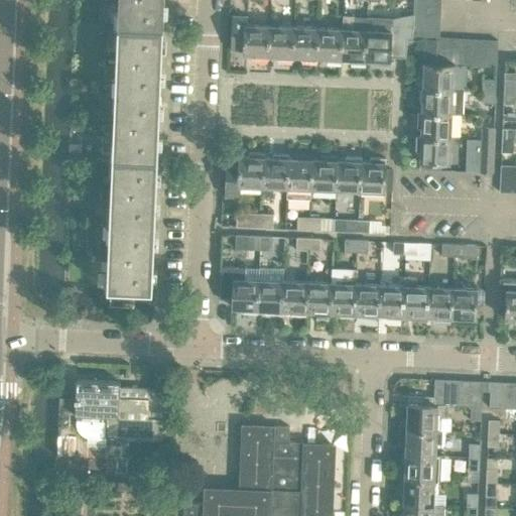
[(151,295),(152,270),(163,0),(119,0),(107,288),(110,288),(109,305),(134,306),(134,294),(151,295)]
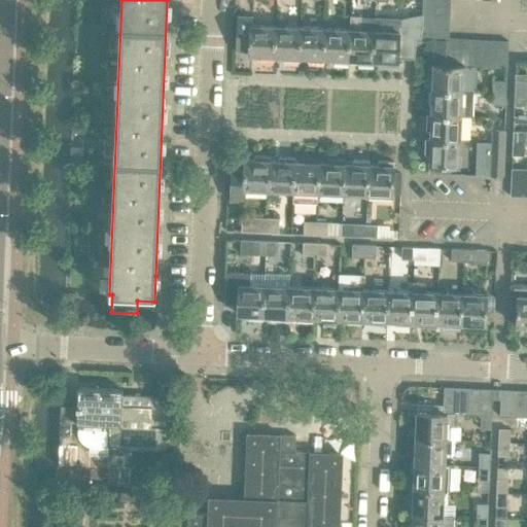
[(423,1),(422,13),(448,14),(449,2),(423,1)]
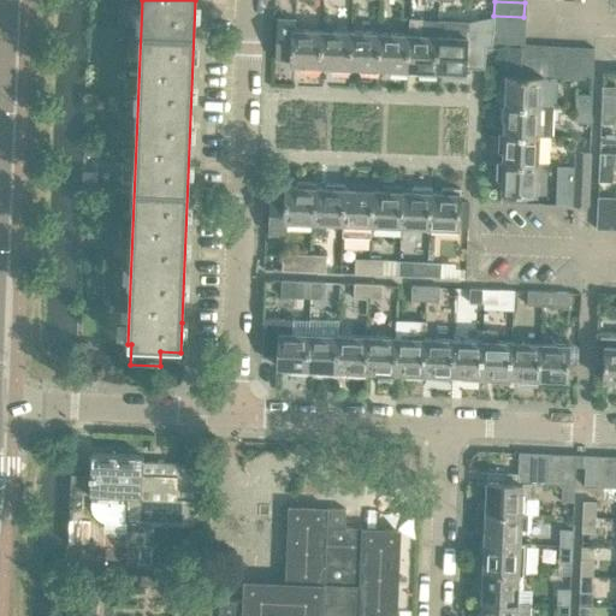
[(493,16),(493,30),(523,31),(523,17),(493,16)]
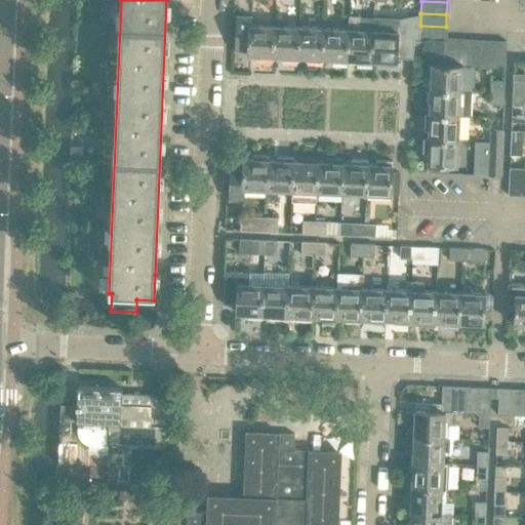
[(237,15),(235,50),(247,50),(247,58),(272,59),(274,26),(251,25),(251,16),(237,15)]
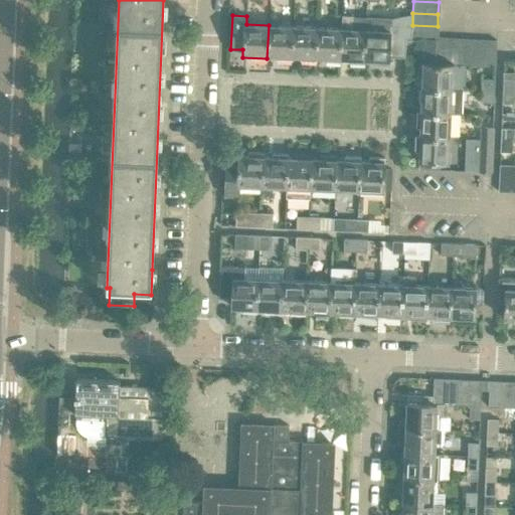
[(341,28),(340,61),(364,62),(366,29),(354,28),(354,16),(342,15),(342,28),(341,28)]
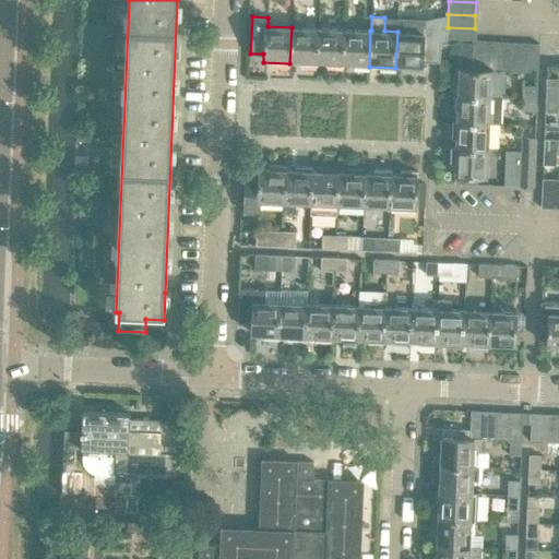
[(397,32),(395,68),(423,69),(423,60),(440,60),(441,40),(447,40),(448,28),(448,27),(424,26),(424,19),(397,18),(397,32)]
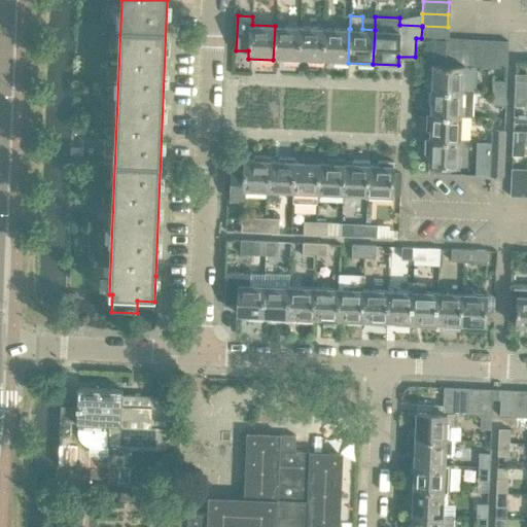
[(275,26),(273,60),(299,61),(300,27),(275,26)]
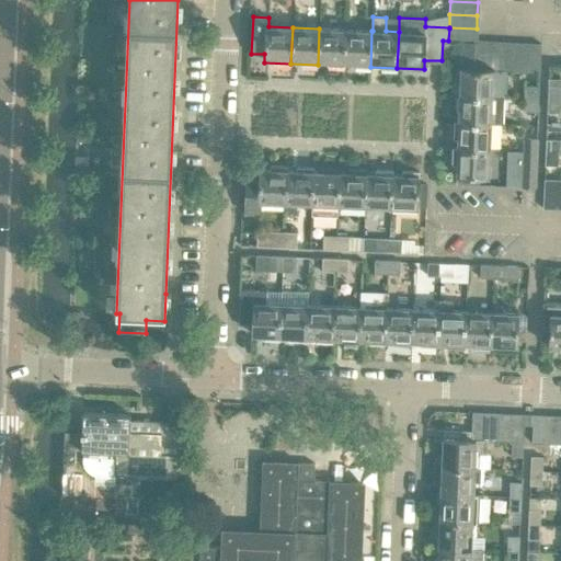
[(449,29),(448,41),(476,42),(477,29),(449,27),(449,29)]
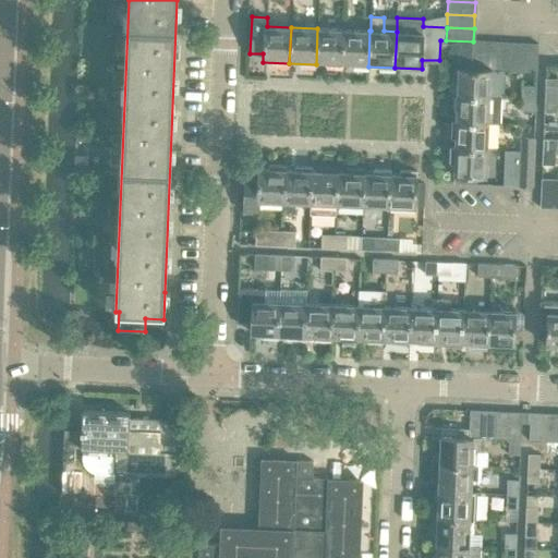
[(317,28),(316,64),(342,65),(343,29),(317,28)]
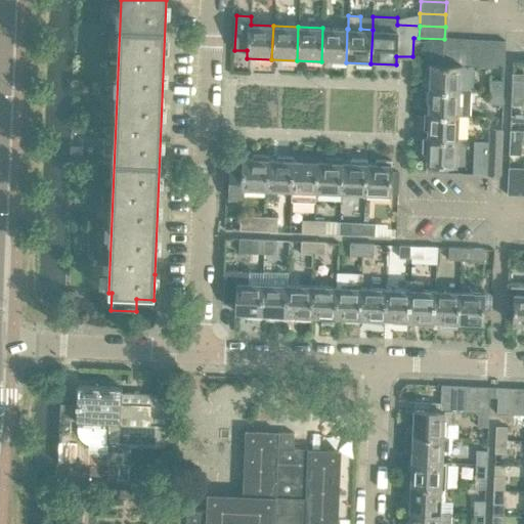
[(322,28),(321,61),(346,62),(347,29),(322,28)]
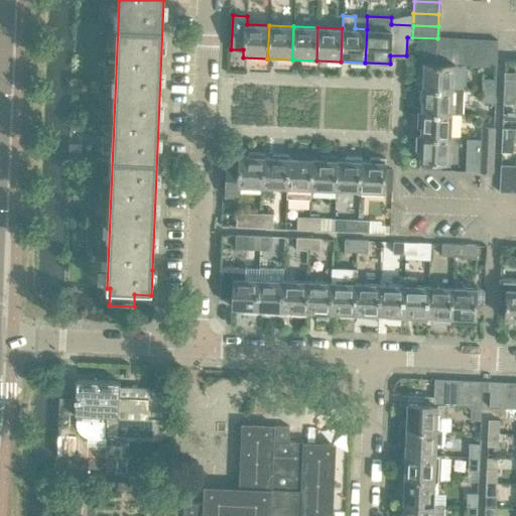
[(437,38),(436,63),(448,65),(449,38),(437,38)]
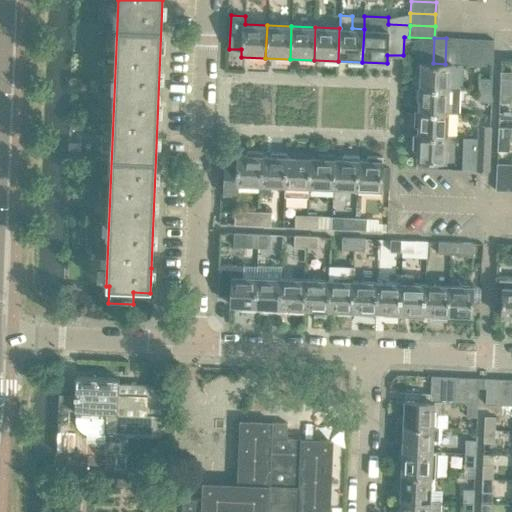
[(446,38),(445,64),(449,64),(457,65),(458,39),(446,38)]
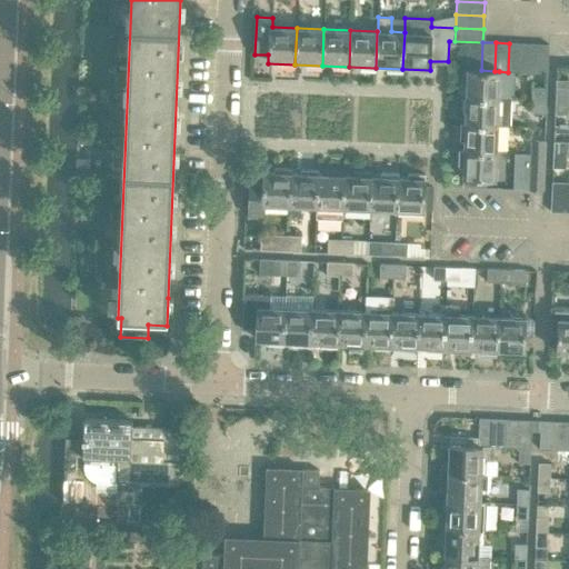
[(509,43),(508,72),(521,72),(522,43),(509,43)]
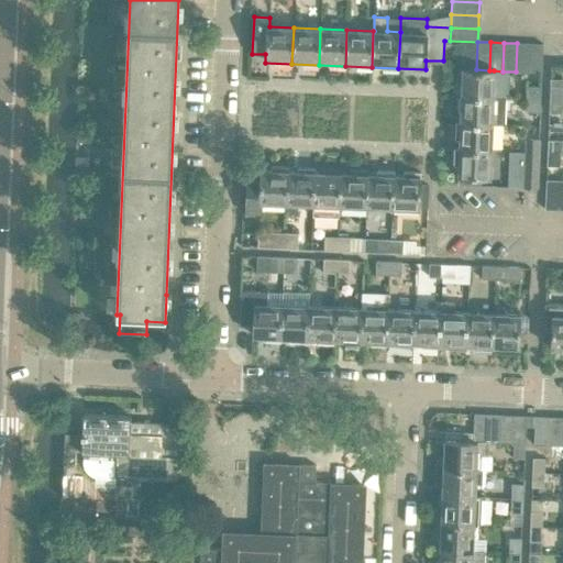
[(517,43),(516,72),(529,72),(530,44),(517,43)]
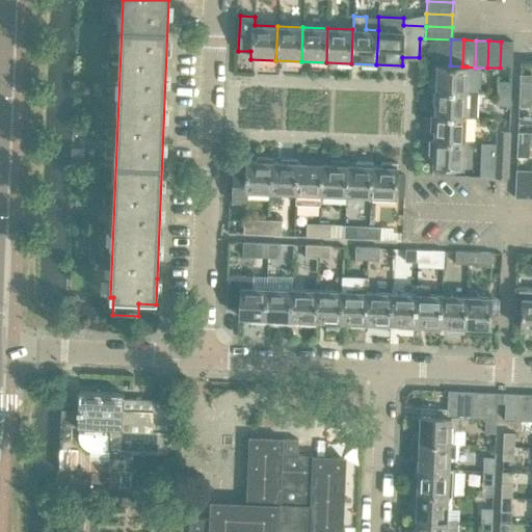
[(501,42),(500,68),(511,69),(512,42),(501,42)]
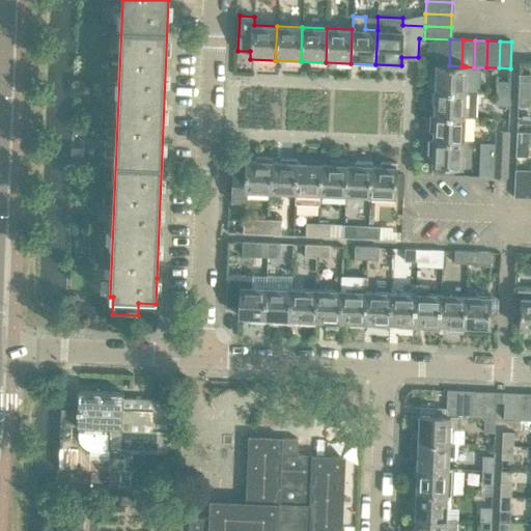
[(431,64),(431,90),(465,91),(466,66),(462,66),(449,65),(431,64)]
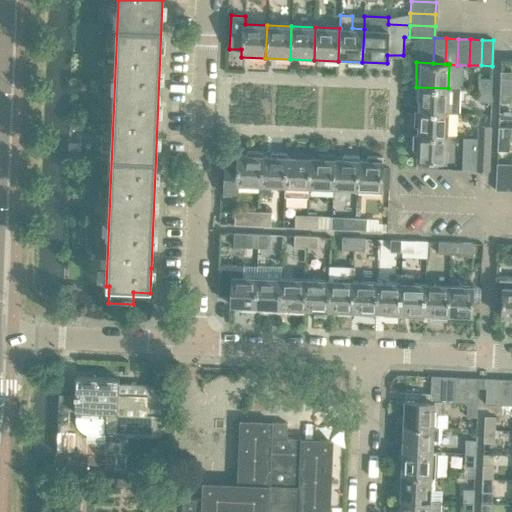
[(480,78),(479,90),(492,91),(492,78),(480,78)]
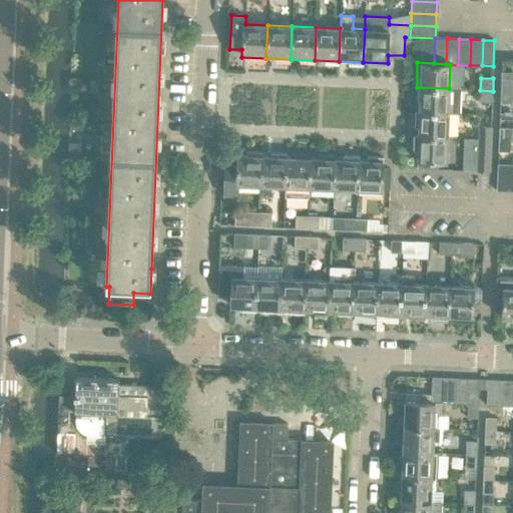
[(501,91),(512,92),(512,79),(501,79),(501,91)]
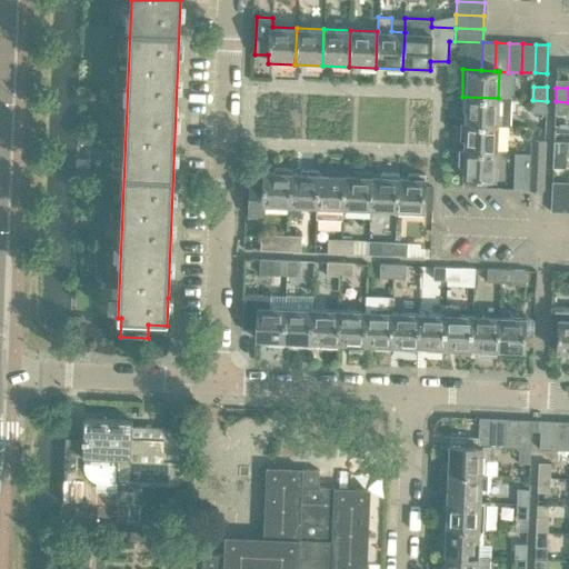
[(462,97),(461,123),(497,125),(497,126),(510,127),(511,99),(498,99),(498,98),(462,97)]
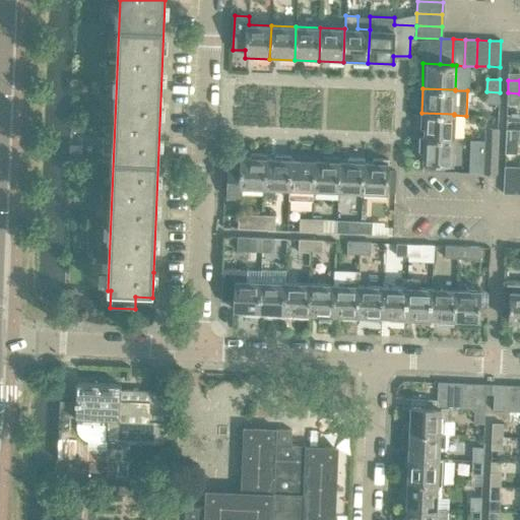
[(486,104),(499,104),(500,92),(486,91),(486,104)]
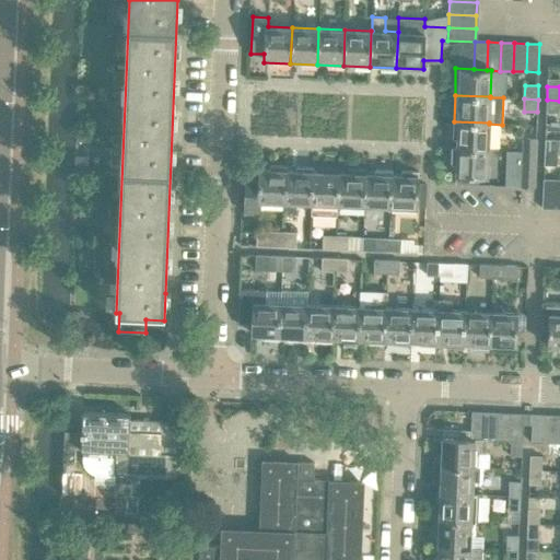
[(559,113),(559,101),(547,100),(546,112),(559,113)]
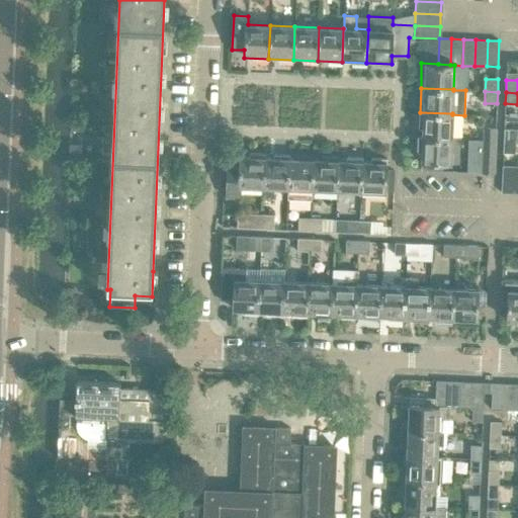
[(420,112),(419,137),(451,138),(452,114),(452,113),(420,112)]
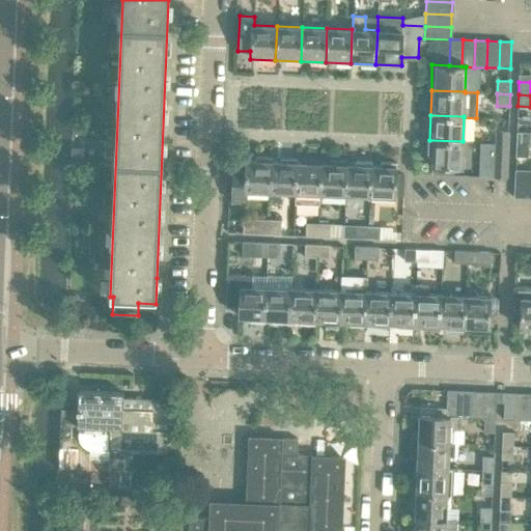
[(496,142),(508,143),(508,132),(496,131),(496,142)]
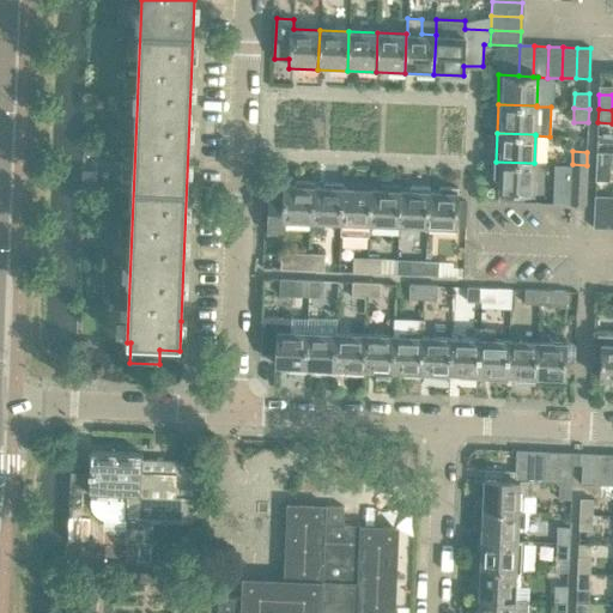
[(595,168),(611,168),(611,153),(596,152),(595,168)]
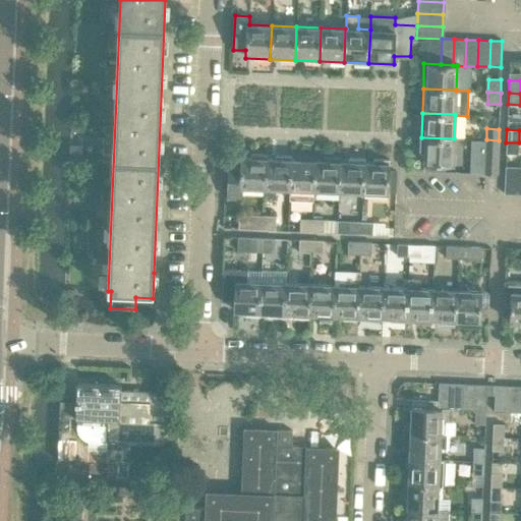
[(421,137),(420,162),(424,162),(424,171),(445,171),(446,163),(453,163),(454,138),(421,137)]
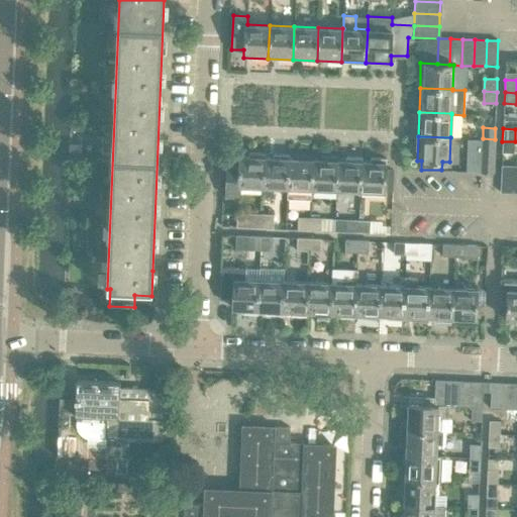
[(494,172),(495,139),(483,138),(482,172),(494,172)]
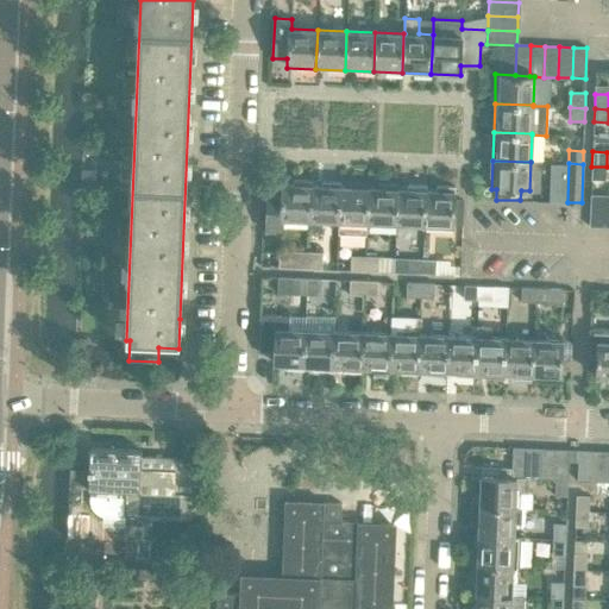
[(606,179),(607,167),(591,167),(591,179),(606,179)]
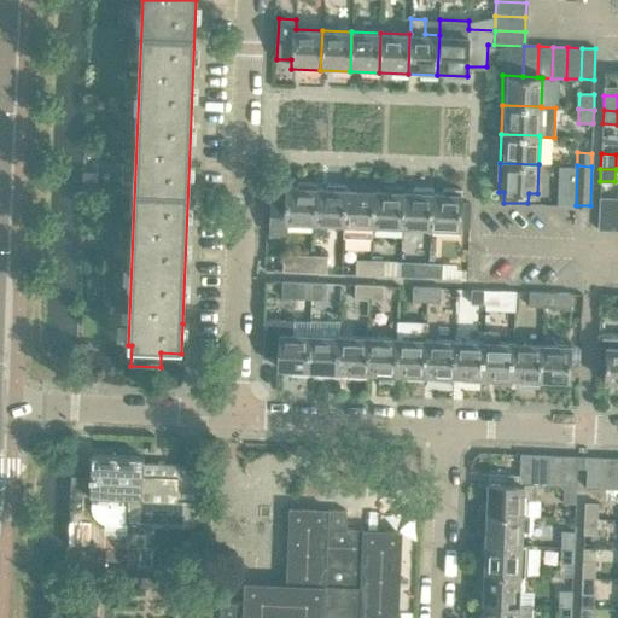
[(314,223),(315,182),(286,182),(285,199),(270,198),(269,234),(286,235),(286,222),(314,223)]
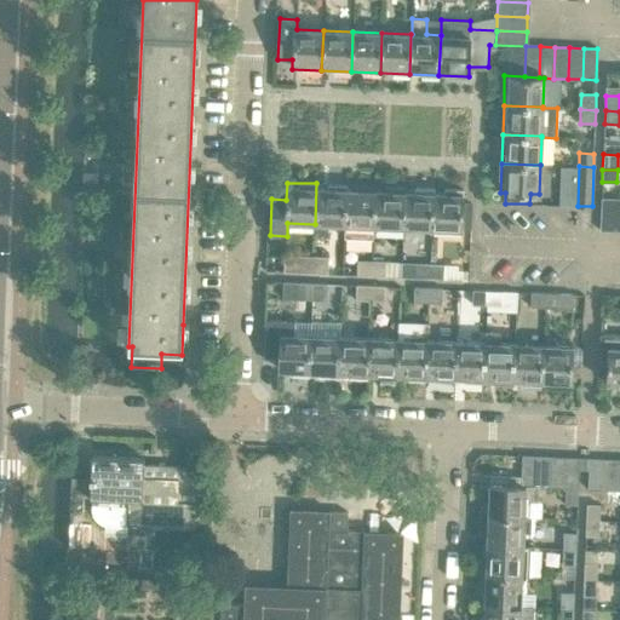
[(344,225),(345,184),(316,183),(315,224),(315,234),(328,235),(328,224),(344,225)]
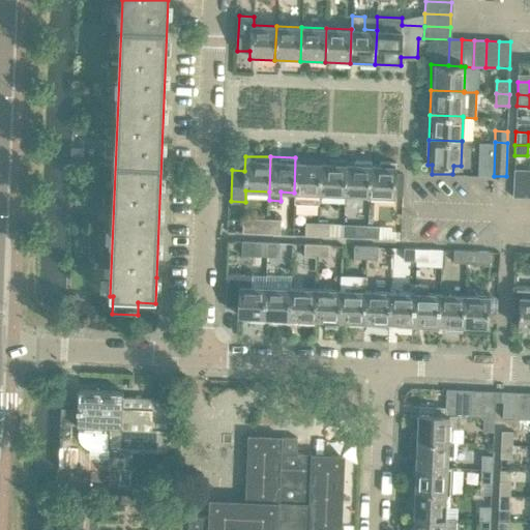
[(319,194),(320,158),(295,157),(294,193),(295,193),(295,204),(320,205),(321,194),(319,194)]
